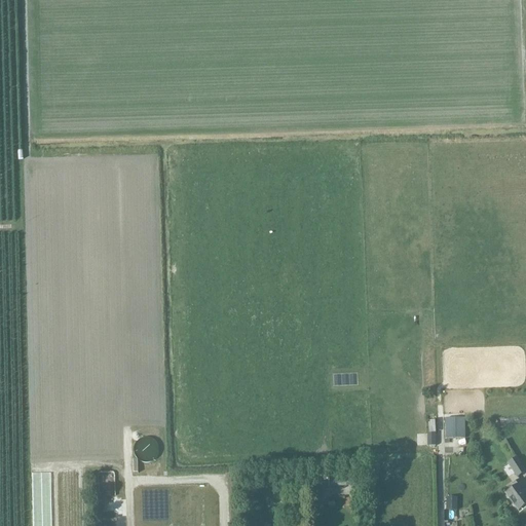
[(460,424),(447,424),(447,434),(460,434),(460,424)]
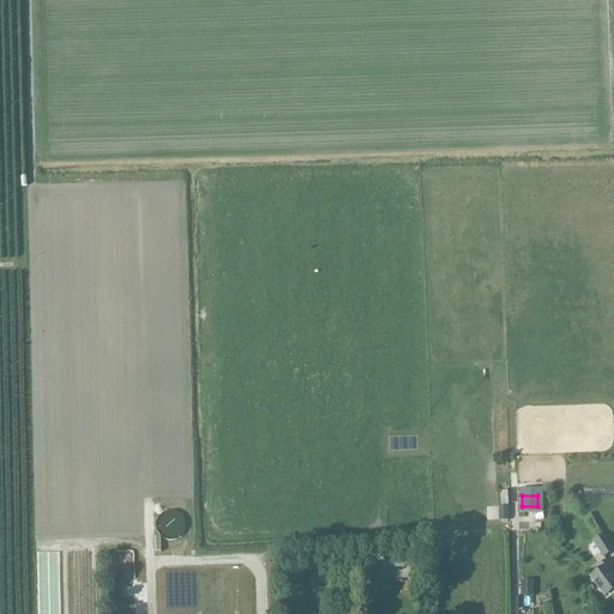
[(185,525),(185,523),(185,519),(184,516),(180,512),(178,511),(175,510),(170,509),(168,509),(166,509),(163,510),(161,512),(158,515),(157,517),(156,519),(156,523),(156,525),(156,529),(160,533),(163,536),(166,537),(169,537),(173,537),(175,537),(178,536),(180,534),(182,531),(184,529),(185,525)]
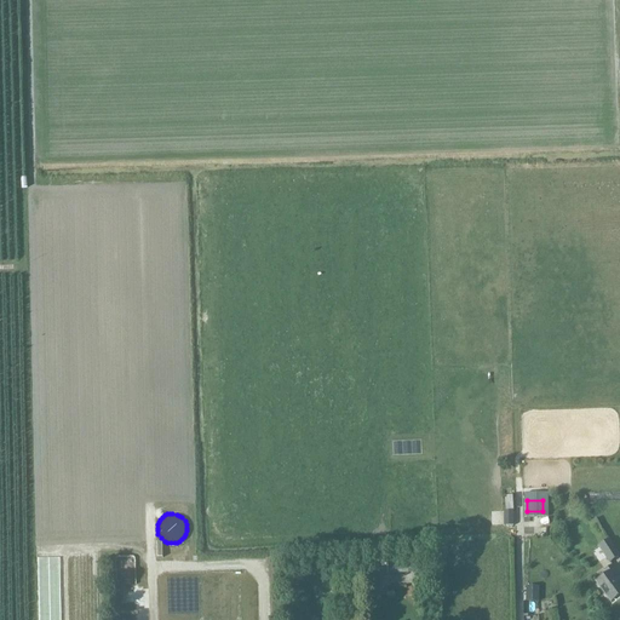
[(600,547),(609,563),(619,557),(609,540),(600,547)]
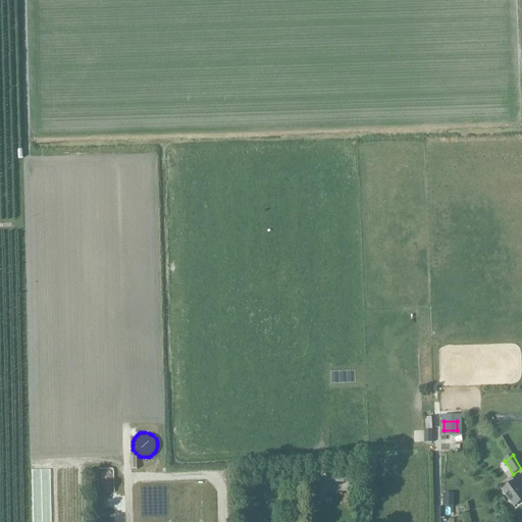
[(342,476),(342,474),(354,474),(354,466),(331,465),(331,475),(342,476)]
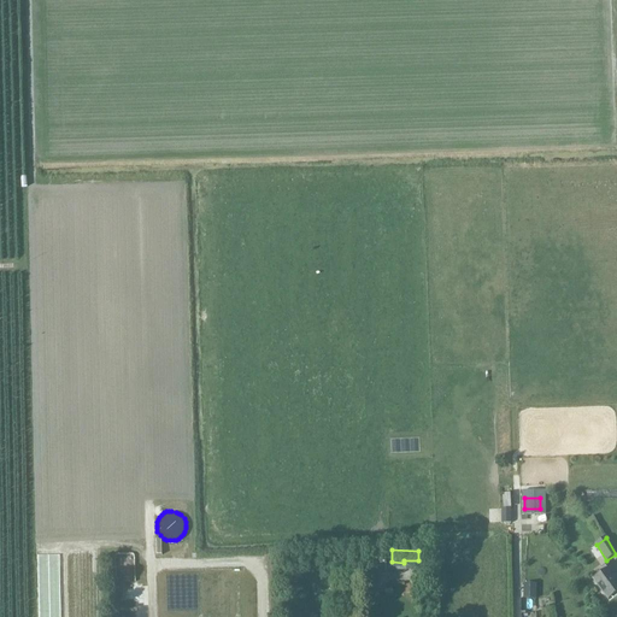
[(616,570),(611,563),(603,569),(605,573),(594,581),(609,600),(616,593),(616,570)]
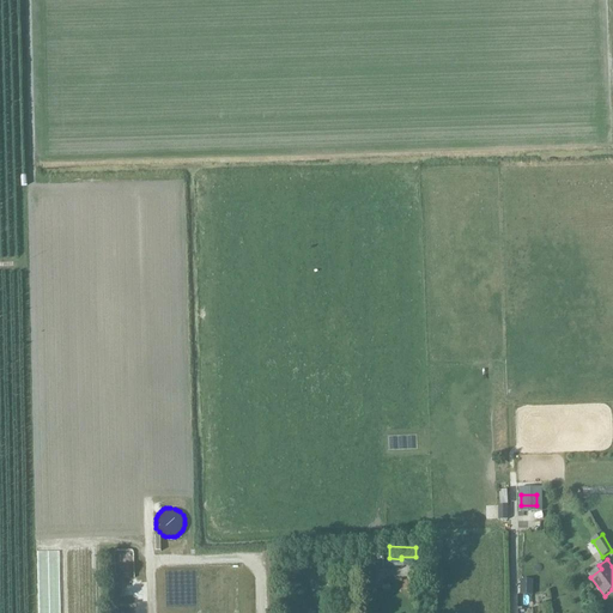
[(352,612),(352,602),(339,602),(339,612),(352,612)]
